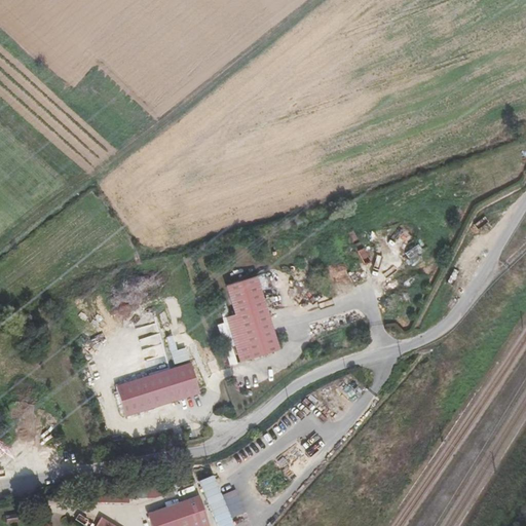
[(224,291),(240,335),(269,324),(241,251),(213,262),(224,291)]
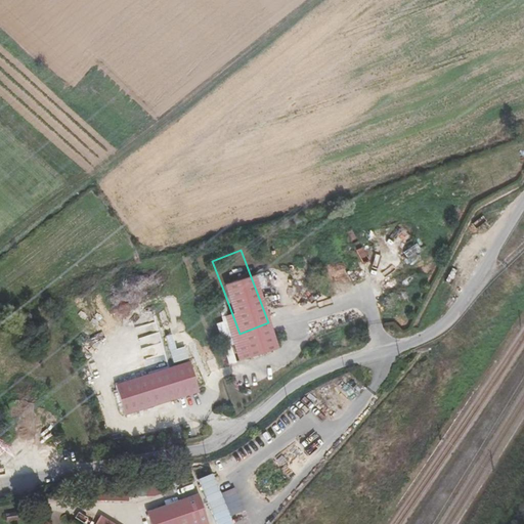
[(230,338),(239,334),(223,290),(214,294),(230,338)]
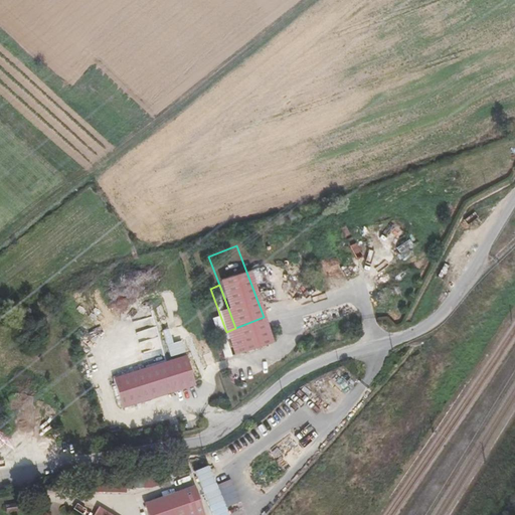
[(191,373),(181,346),(111,372),(121,400),(191,373)]
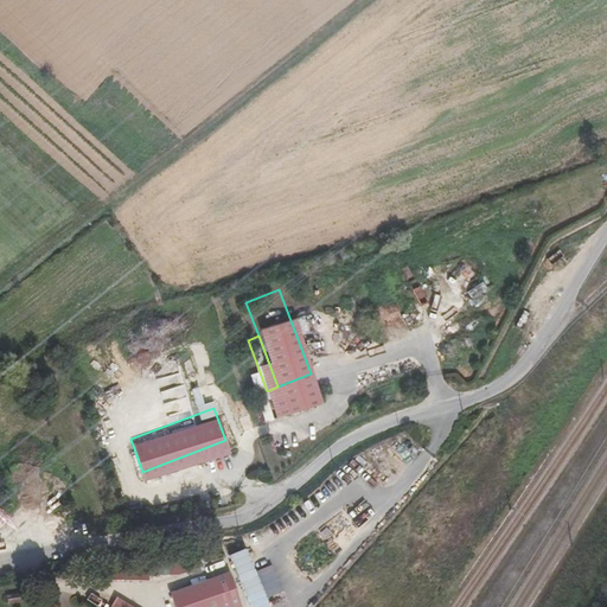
[(244,549),(231,555),(247,596),(261,590),(244,549)]
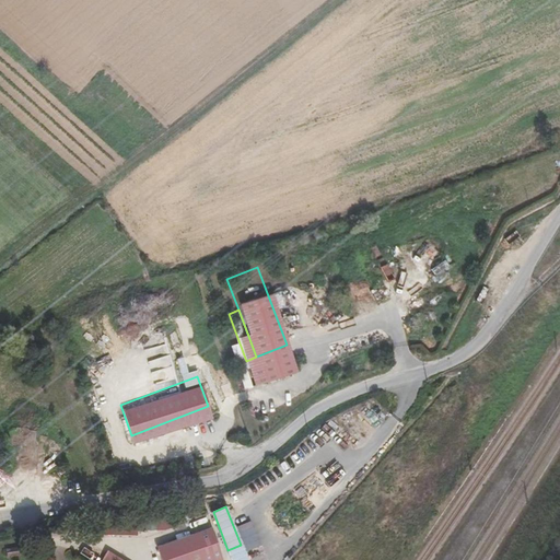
[(103,535),(138,534),(138,521),(103,521),(103,535)]
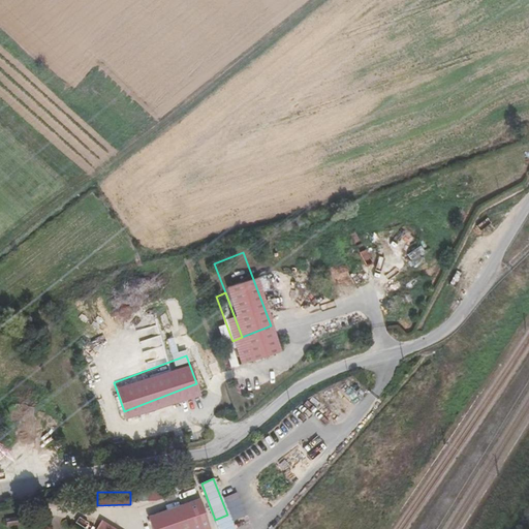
[(223,497),(232,522),(246,518),(237,492),(223,497)]
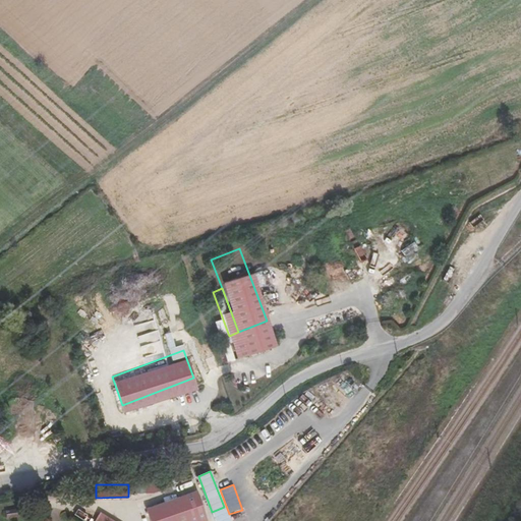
[(154,520),(176,520),(205,511),(195,486),(148,503),(154,520)]
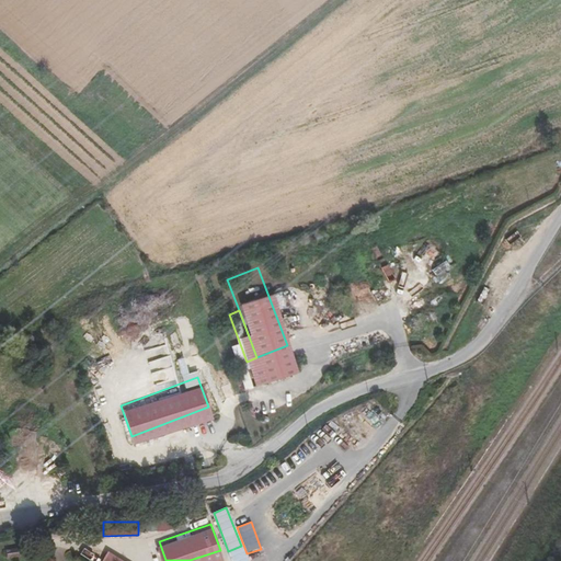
[(215,560),(224,558),(220,550),(190,560),(215,560)]
